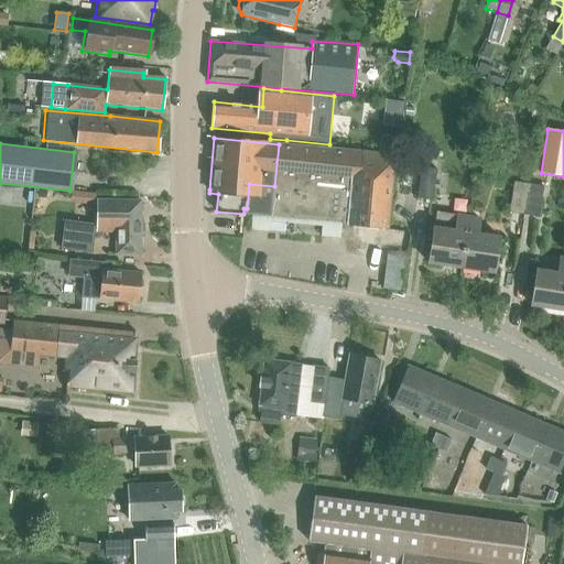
[(243,208),(243,214),(388,228),(394,161),(392,160),(392,156),(279,144),(274,186),(249,184),(247,208),(243,208)]
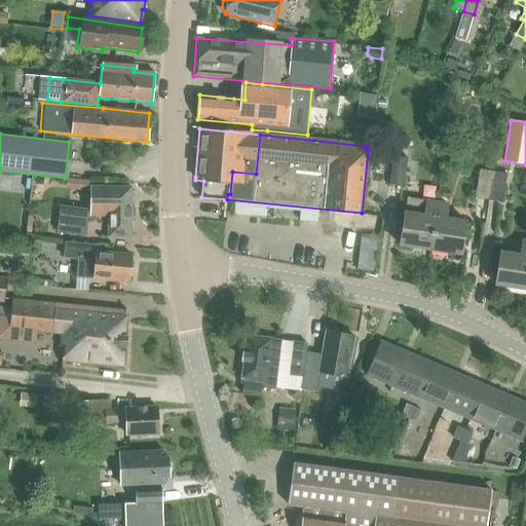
[(389,187),(402,188),(405,159),(392,158),(389,187)]
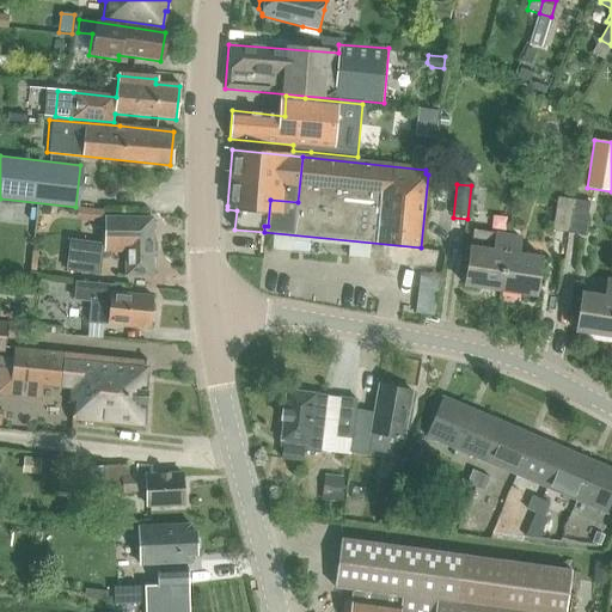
[(557,197),(552,231),(569,233),(574,200),(557,197)]
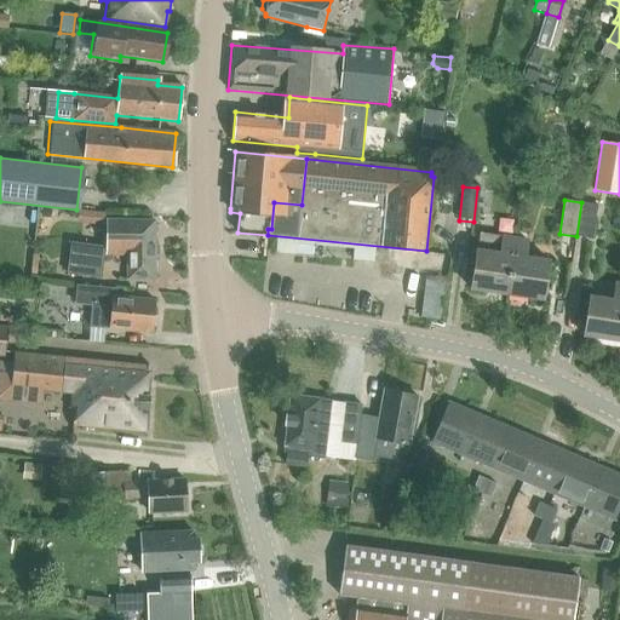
[(581,202),(577,236),(592,239),(598,205),(581,202)]
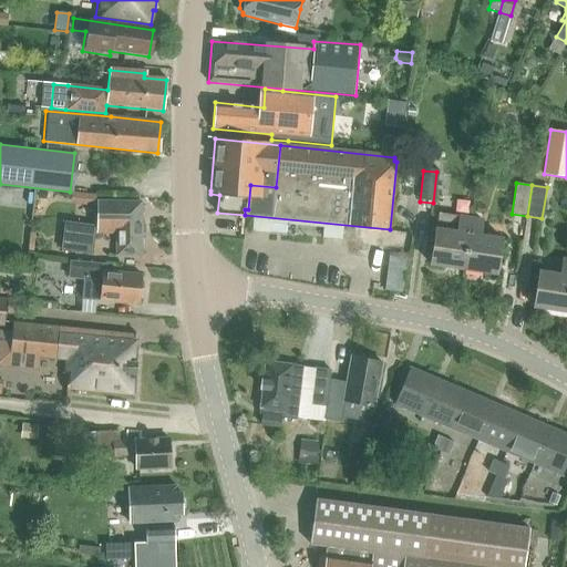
[(141,203),(96,203),(96,232),(115,233),(115,254),(141,255),(141,237),(144,236),(144,226),(141,224),(141,203)]
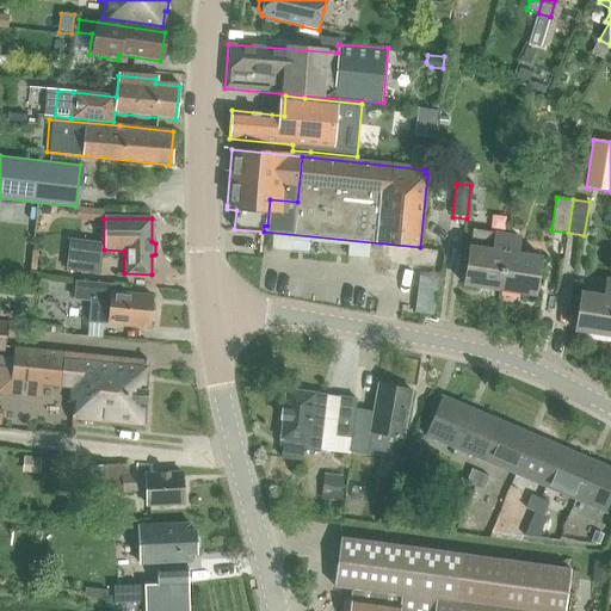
[(470,230),(461,287),(497,291),(505,235),(470,230)]
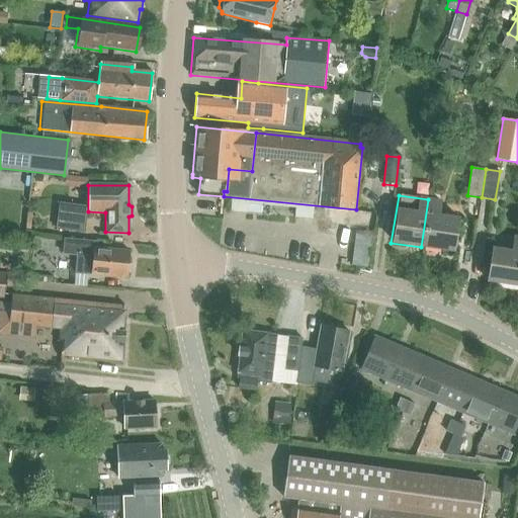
[(428,199),(421,247),(451,252),(456,219),(436,216),(439,201),(428,199)]
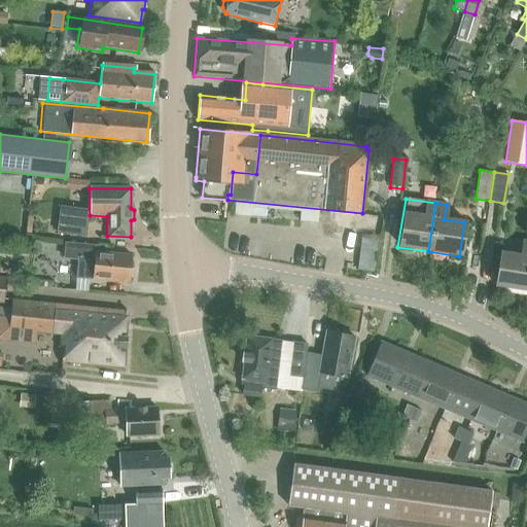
[(81,210),(61,206),(57,232),(83,236),(89,207),(82,206),(81,210)]
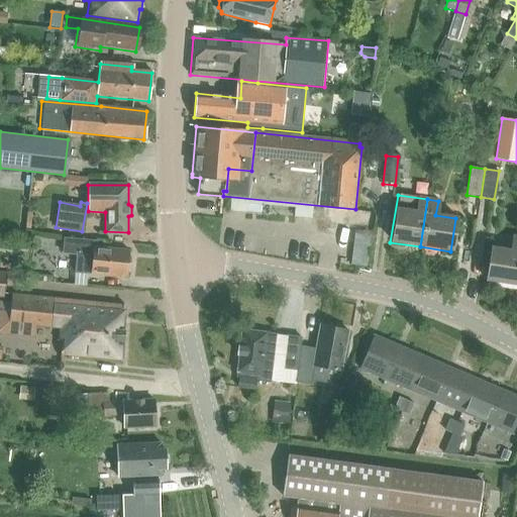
[(354,232),(353,243),(370,245),(371,234),(354,232)]
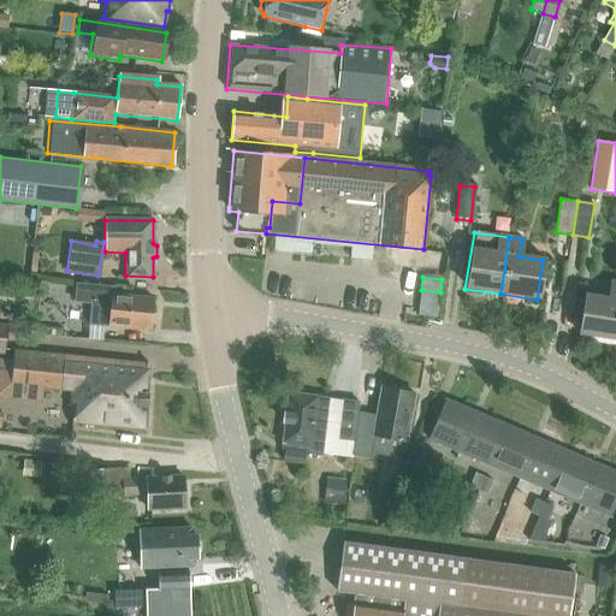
[(586,296),(580,333),(615,338),(615,337),(615,283),(612,283),(609,300),(586,296)]
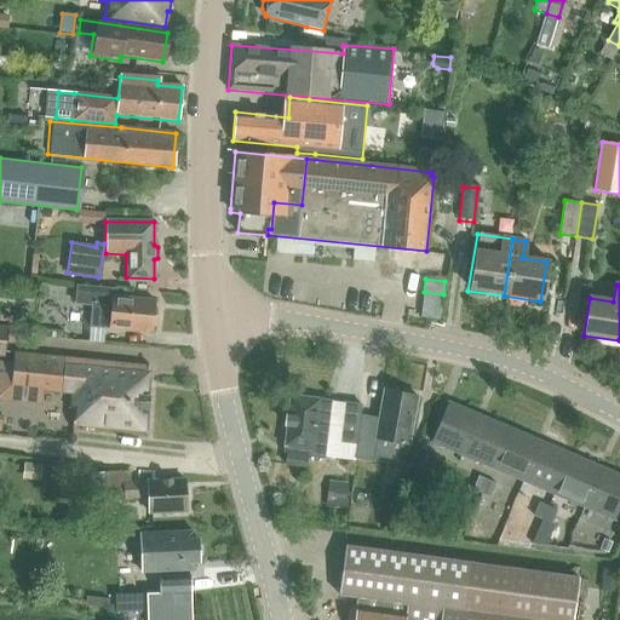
[(113,297),(113,290),(75,286),(74,304),(91,305),(89,326),(150,332),(151,329),(154,328),(155,317),(151,314),(153,300),(113,297)]
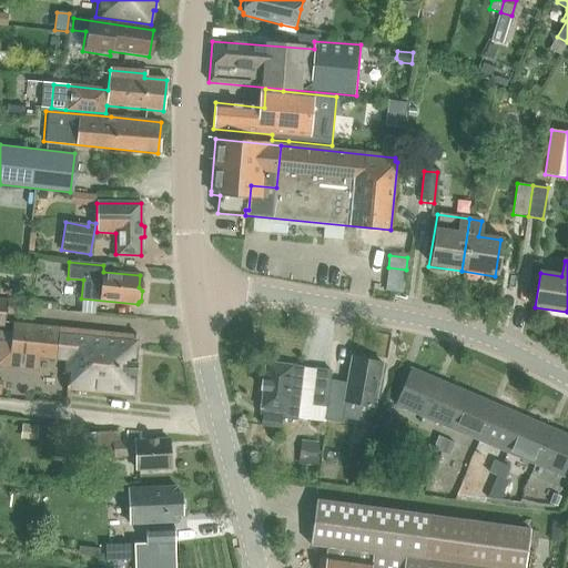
[(388,267),(387,279),(405,281),(406,270),(388,267)]
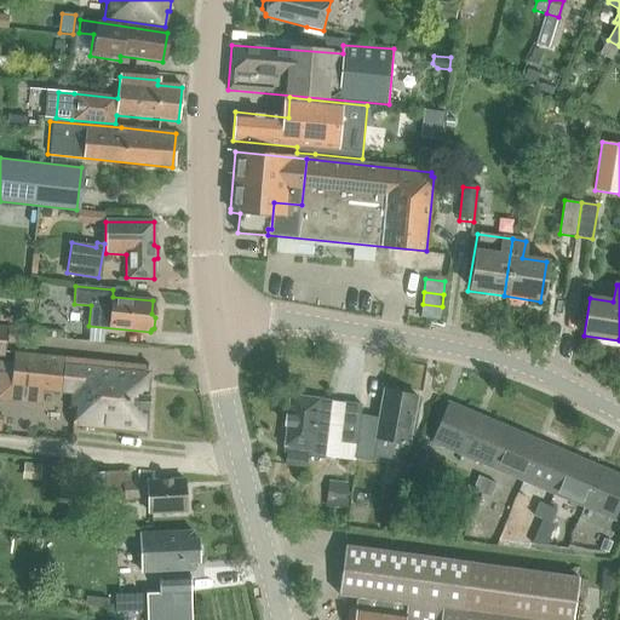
[(423,304),(420,317),(441,319),(442,306),(423,304)]
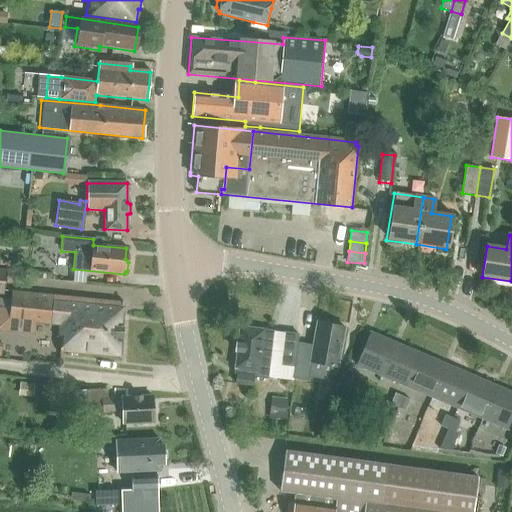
[(59,351),(117,357),(123,302),(11,290),(8,320),(56,325),(55,336),(61,337),(59,351)]
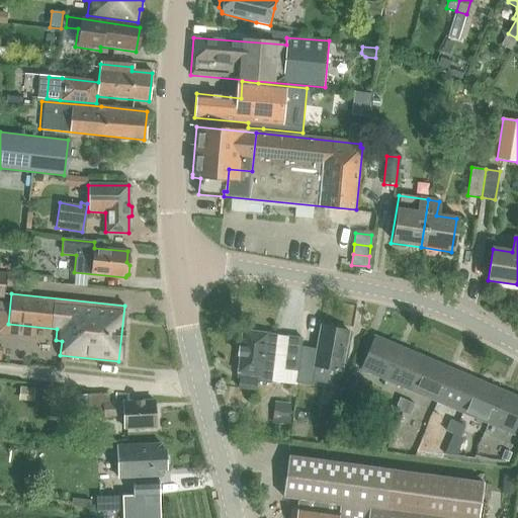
[(300,347),(295,382),(311,385),(312,381),(335,385),(338,371),(341,371),(349,331),(321,325),(316,349),(300,347)]
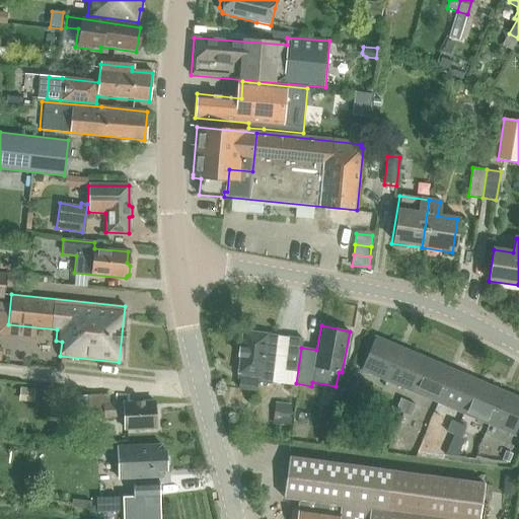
[(289,338),(243,330),(237,373),(241,374),(239,388),(255,391),(257,381),(272,383),(272,382),(295,385),(296,383),(301,348),(303,340),(289,338)]
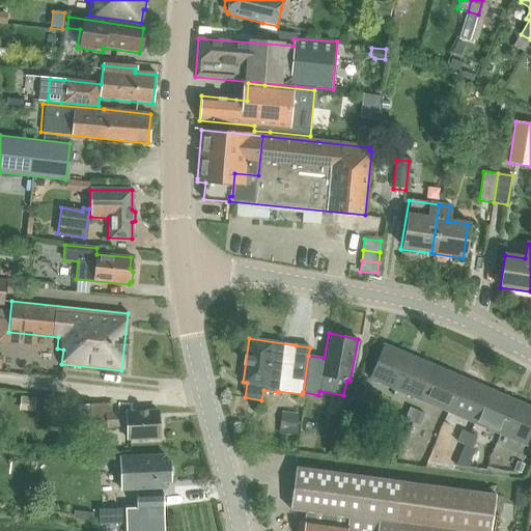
[(385,344),(369,380),(395,390),(411,356),(385,344)]
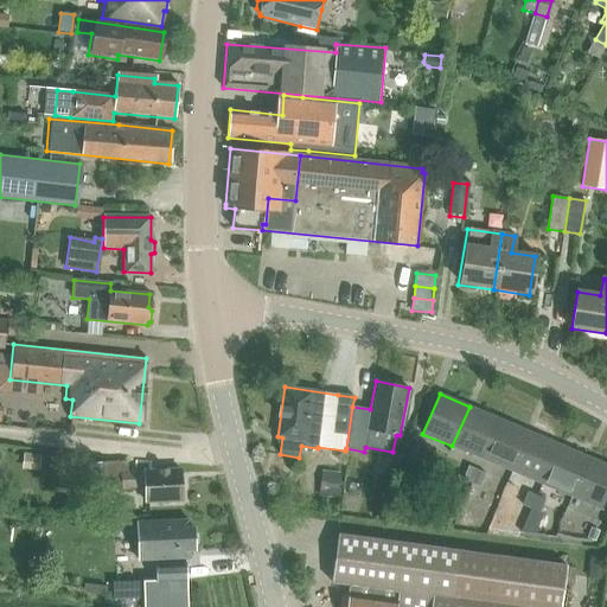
[(470,407),(452,446),(481,459),(499,420),(470,407)]
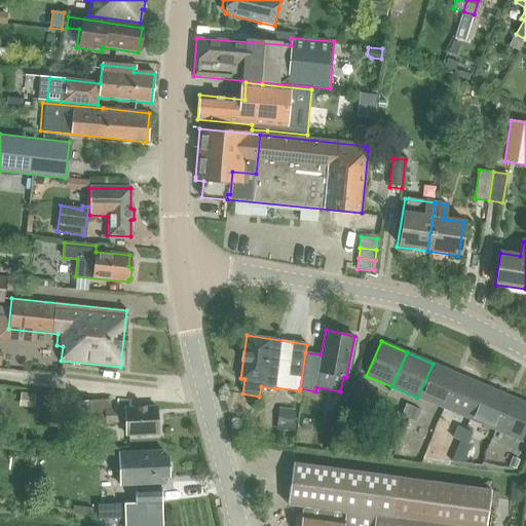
[(433,364),(417,398),(443,409),(458,375),(433,364)]
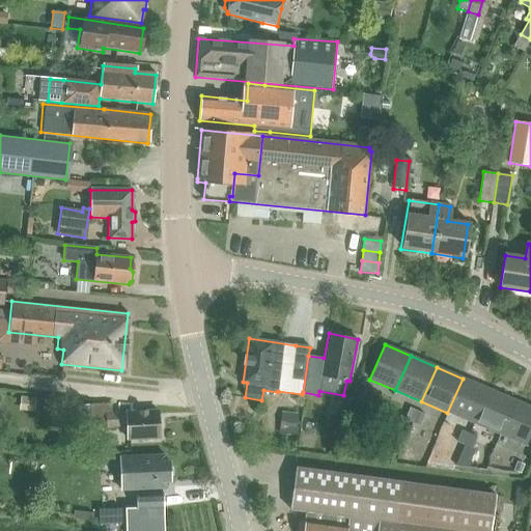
[(463,379),(447,413),(474,423),(490,389),(463,379)]
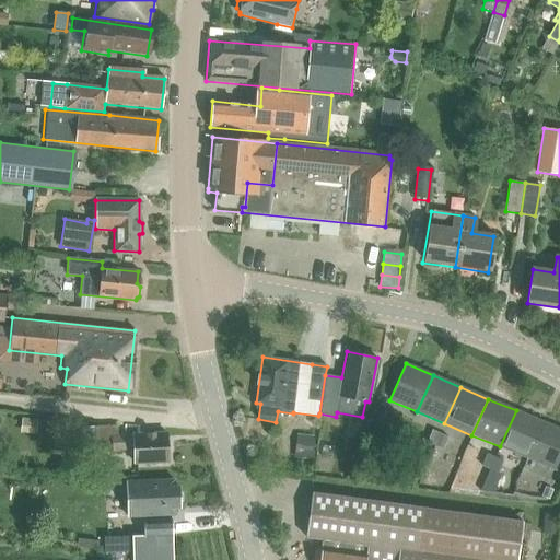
[(385,410),(381,422),(388,426),(394,413),(385,410)]
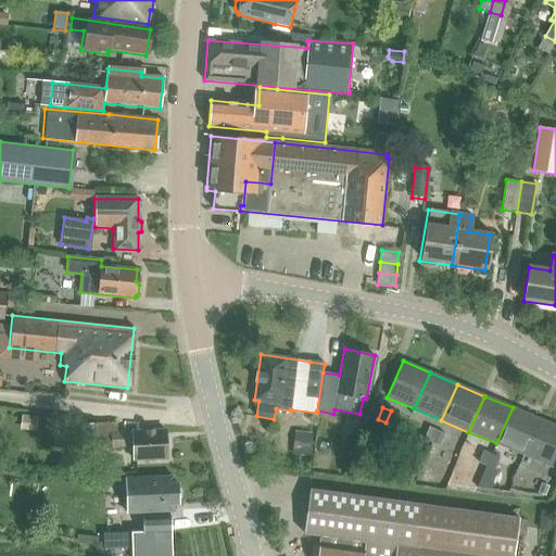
[(513,407),(496,443),(523,455),(539,419),(513,407)]
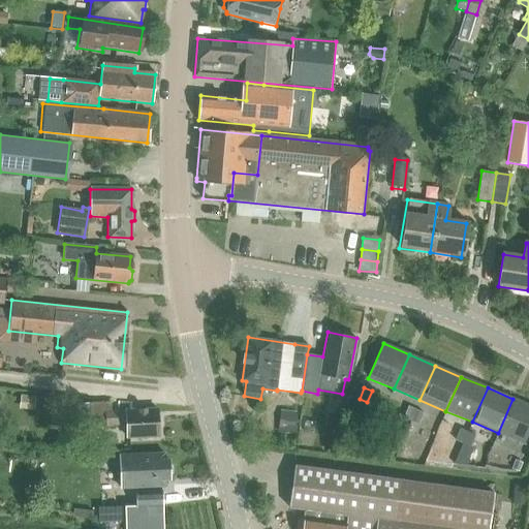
[(528,405),(512,399),(498,433),(524,444),(528,433),(528,405)]
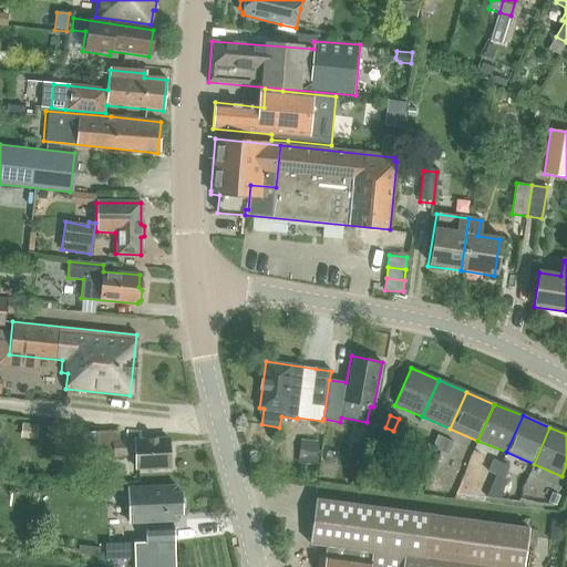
[(117,431),(95,432),(98,456),(136,454),(137,468),(169,466),(167,439),(117,441),(117,431)]
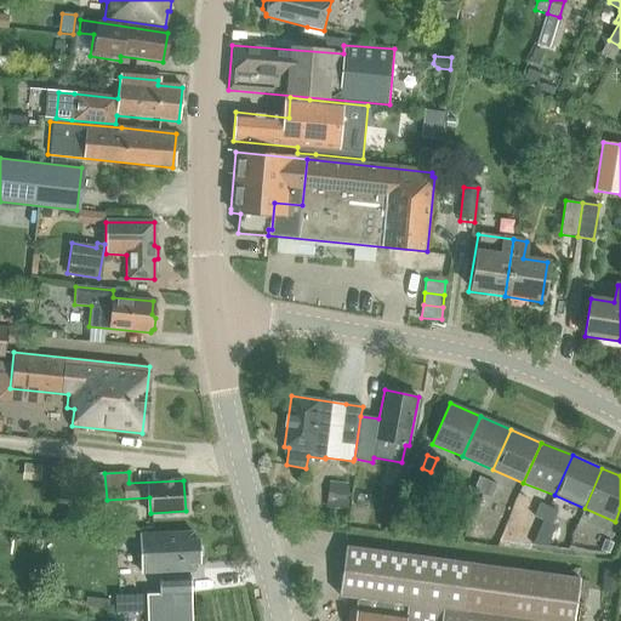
[(488,482),(478,478),(473,490),(483,495),(488,482)]
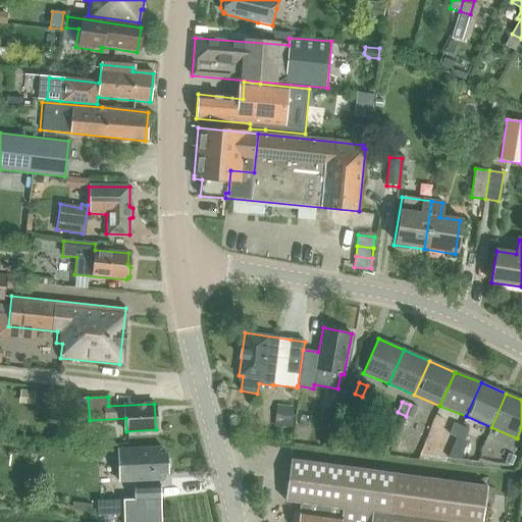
[(410,405),(406,416),(413,419),(418,409),(410,405)]
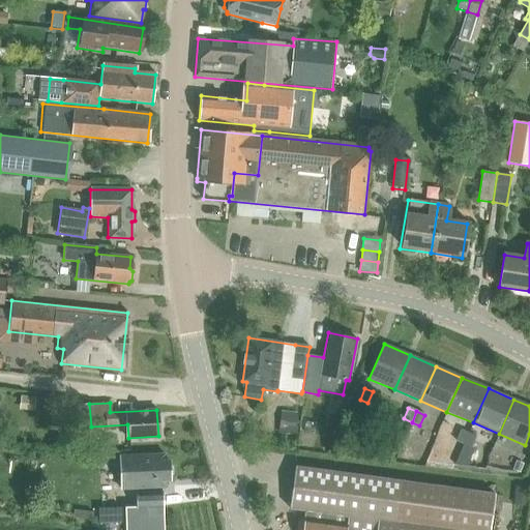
[(282,429),(297,431),(299,414),(285,412),(282,429)]
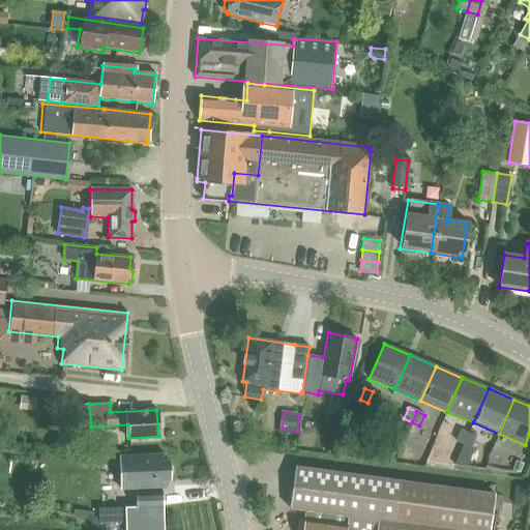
[(468,434),(461,430),(455,441),(464,444),(468,434)]
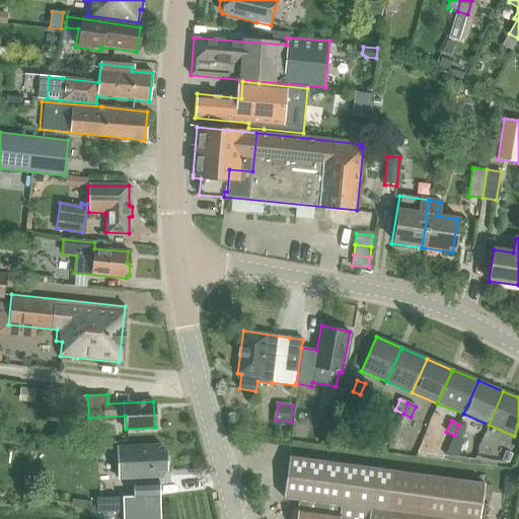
[(458,425),(454,435),(461,438),(466,428),(458,425)]
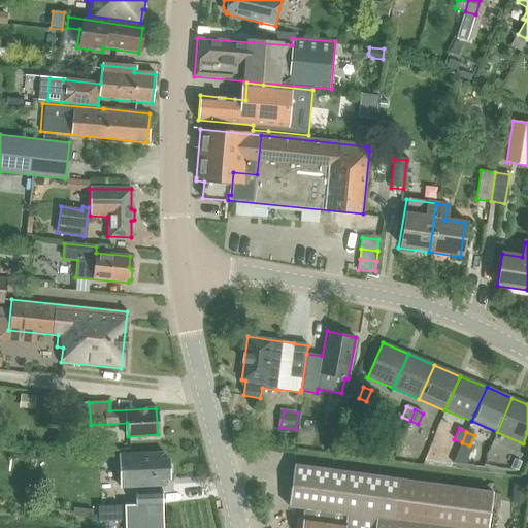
[(162,454),(120,454),(120,487),(163,487),(163,480),(168,480),(168,472),(170,472),(170,466),(168,466),(168,460),(162,460),(162,454)]
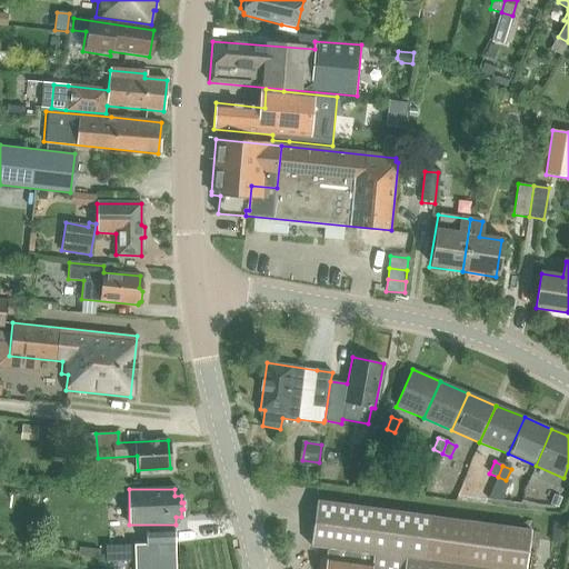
[(525,568),(531,531),(317,501),(310,546),(329,548),(325,568),(525,568)]
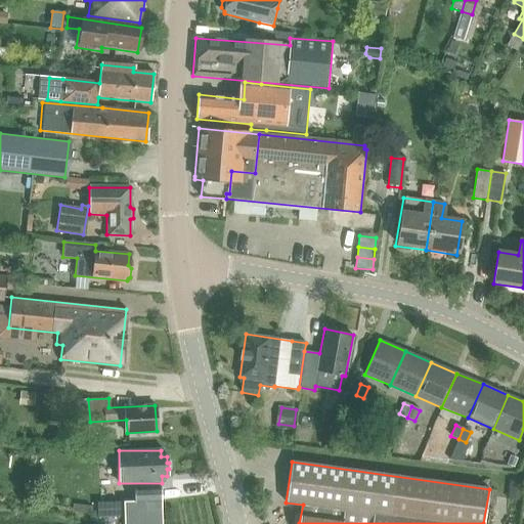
[(523,482),(523,481),(509,480),(507,499),(522,500),(523,482)]
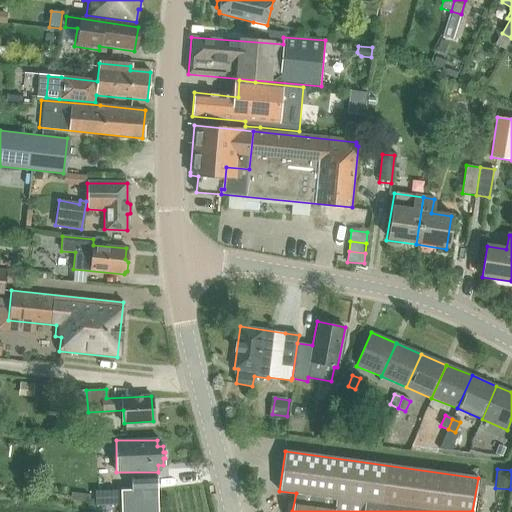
[(132,490),(122,490),(122,511),(157,511),(156,475),(132,476),(132,490)]
